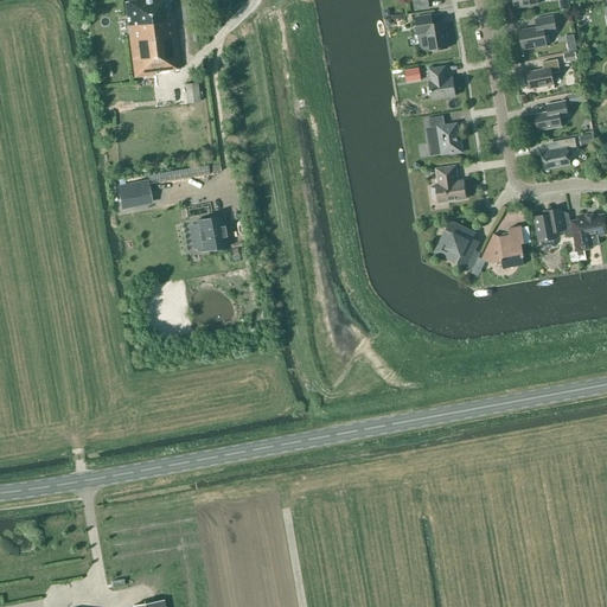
[(170,74),(168,70),(180,69),(174,19),(172,20),(168,0),(140,0),(125,2),(134,77),(170,74)]
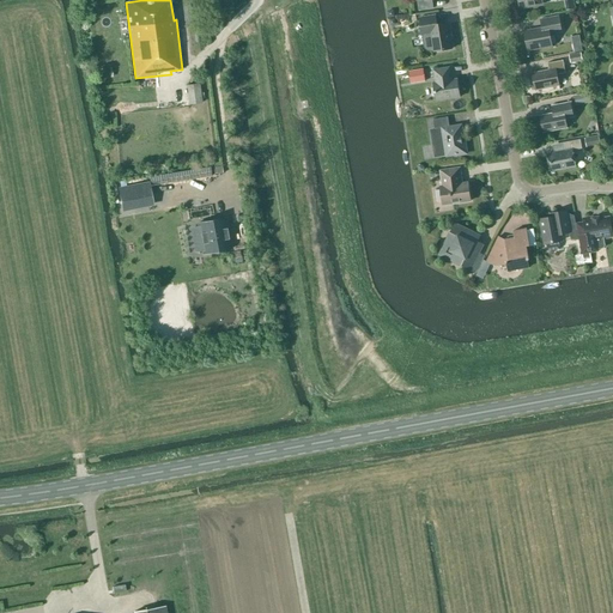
[(431,0),(417,0),(419,11),(434,8),(431,0)]
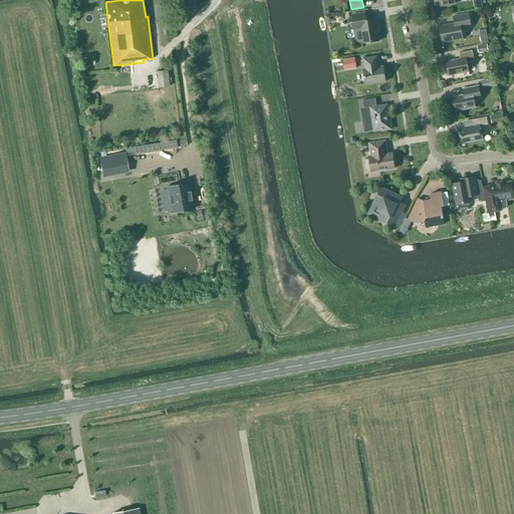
[(360,43),(362,43),(363,43),(378,41),(375,19),(366,20),(365,13),(351,15),(355,39),(356,40),(357,42),(358,42),(360,43)]
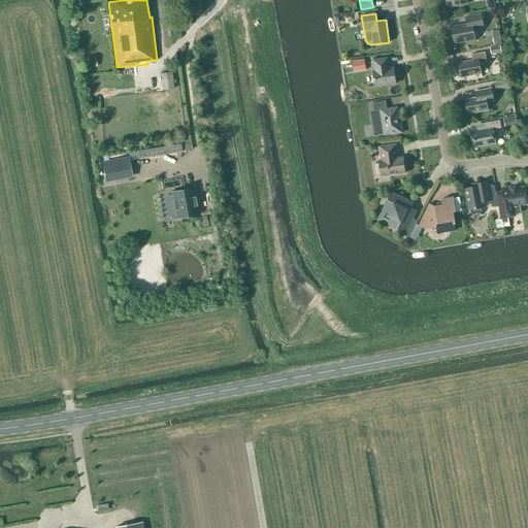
[(484,27),(482,13),(465,17),(466,25),(452,28),(455,42),(475,39),(473,29),(484,27)]
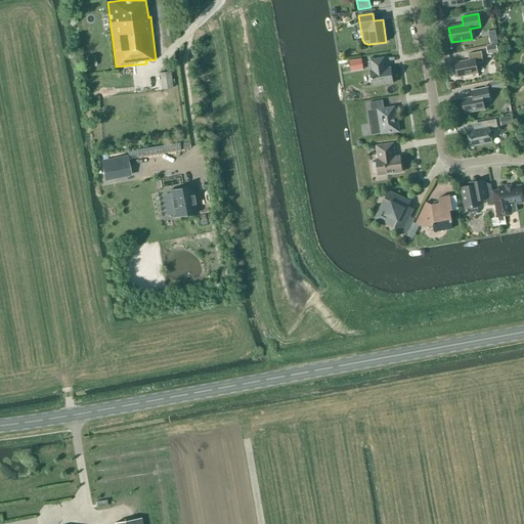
[(486,47),(488,54),(498,52),(497,45),(486,47)]
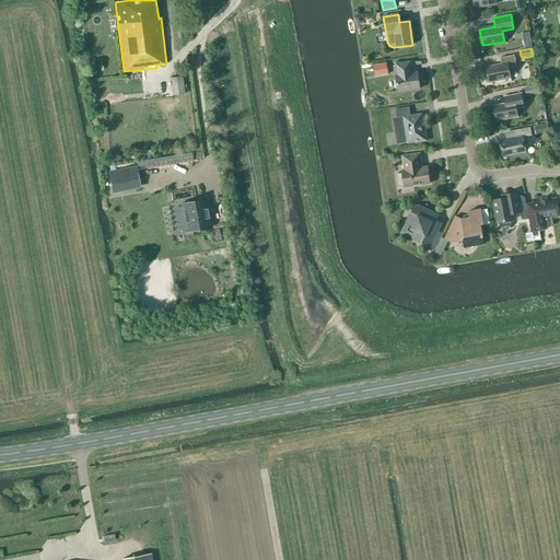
[(501,65),(486,67),(489,82),(511,78),(509,68),(516,67),(514,55),(500,58),(501,65)]
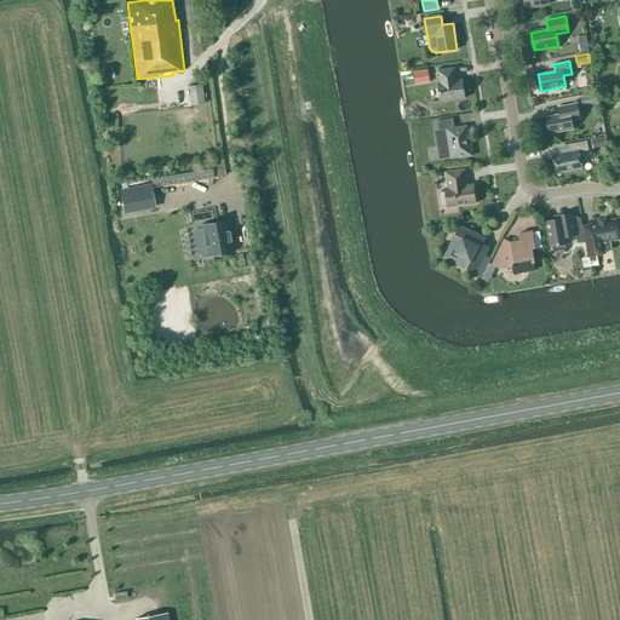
[(441,102),(465,98),(463,80),(454,81),(454,78),(455,78),(454,68),(438,70),(441,84),(438,84),(441,102)]
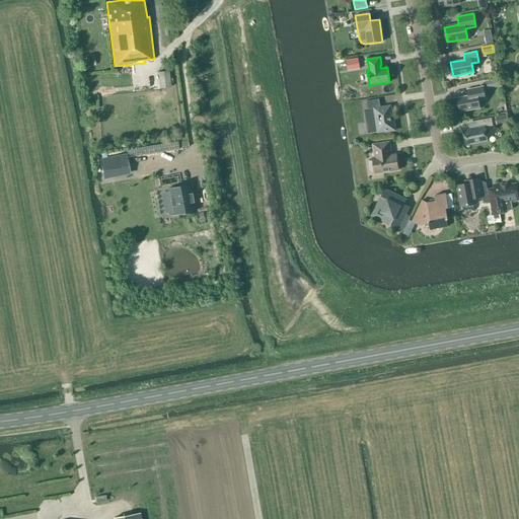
[(348,71),(360,69),(359,59),(346,60),(348,71)]
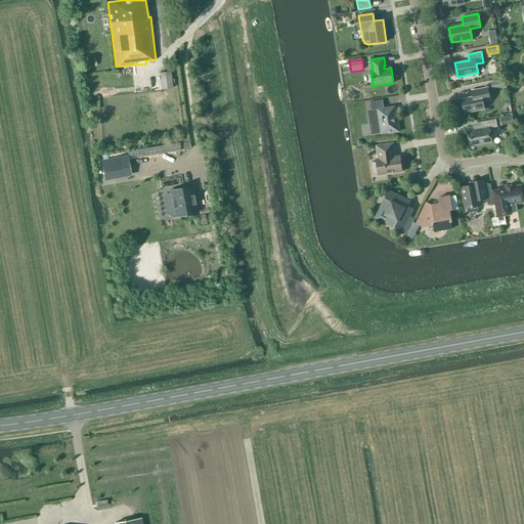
[(160,73),(162,89),(172,88),(170,72),(160,73)]
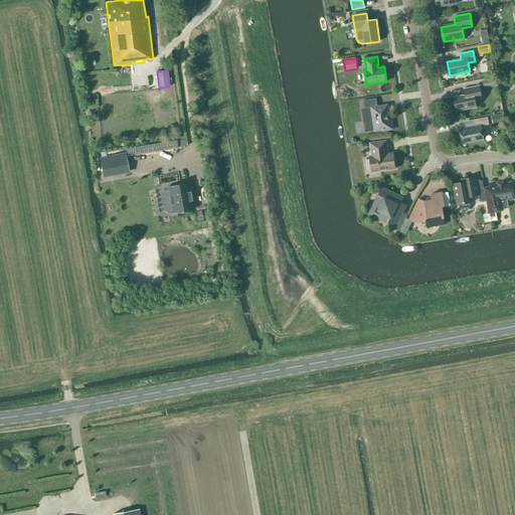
[(483,80),(484,89),(498,86),(497,77),(483,80)]
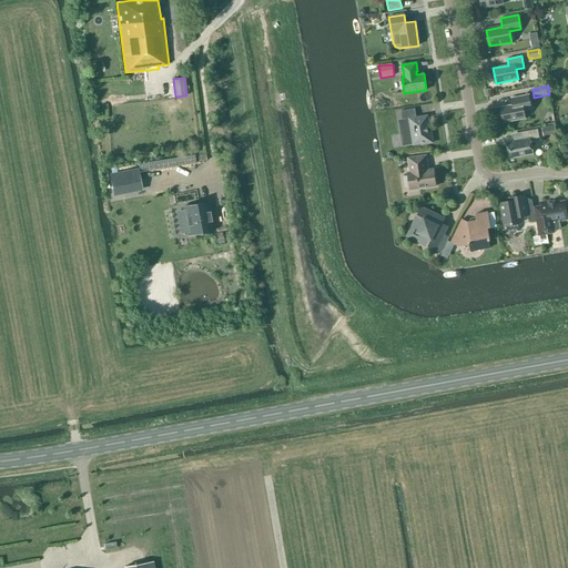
[(511,98),(513,105),(500,108),(504,122),(525,119),(524,110),(531,109),(528,94),(511,98)]
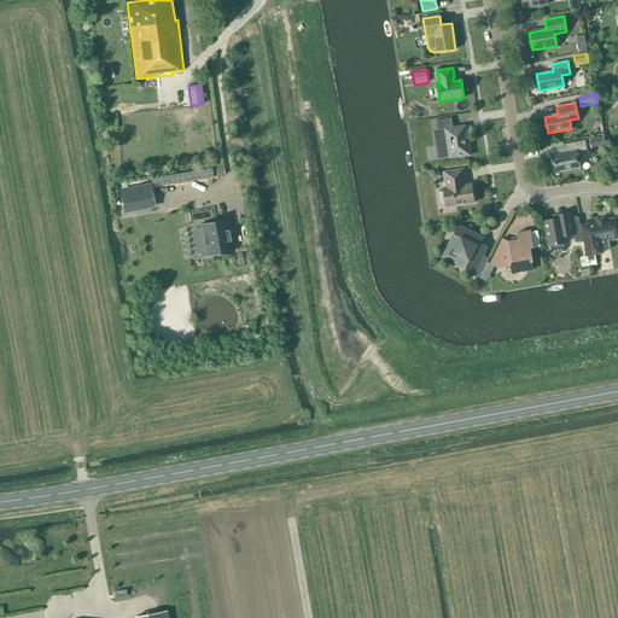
[(452,118),(436,121),(438,129),(433,130),(438,159),(459,156),(459,157),(471,155),(468,144),(467,144),(465,127),(453,128),(452,118)]
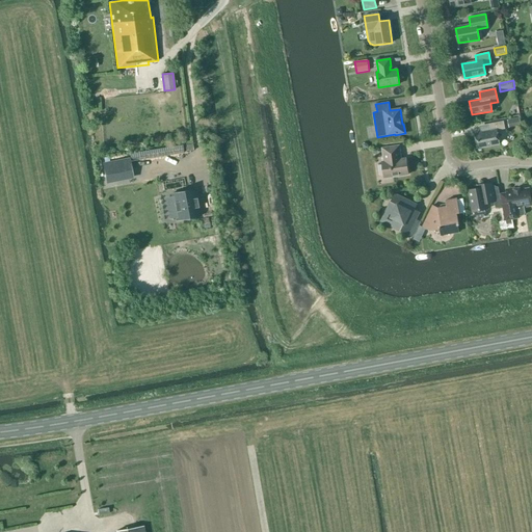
[(509,128),(522,126),(520,117),(507,120),(509,128)]
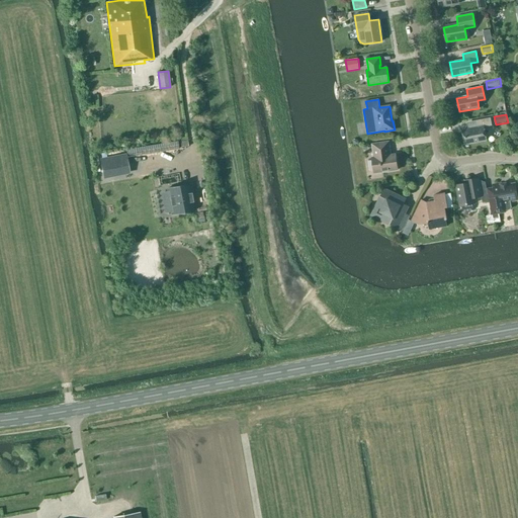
[(477,120),(478,126),(462,130),(465,145),(486,141),(484,127),(492,125),(490,117),(477,120)]
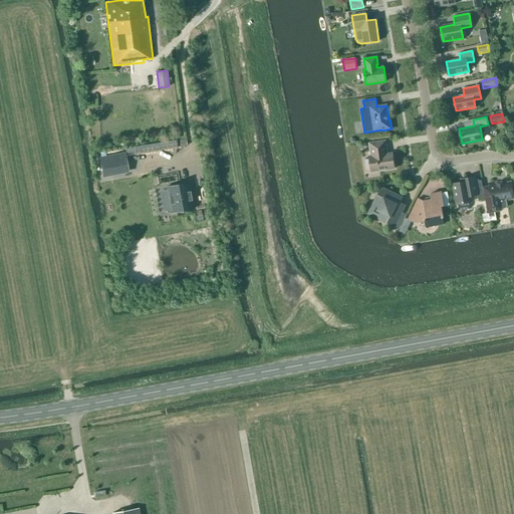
[(369,157),(371,172),(395,169),(393,153),(386,154),(384,151),(386,151),(386,149),(387,149),(386,141),(369,143),(371,156),(369,157)]
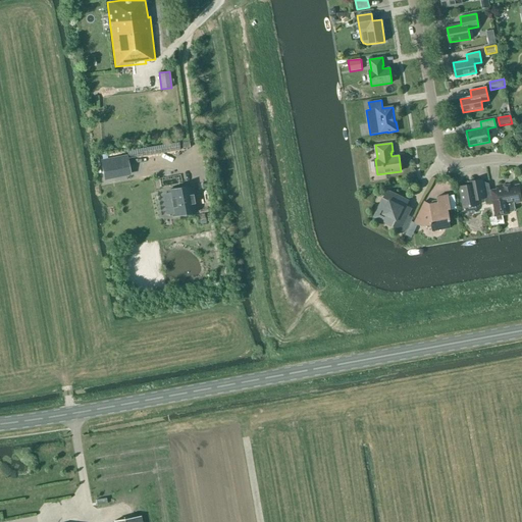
[(125,156),(101,161),(105,177),(128,173),(125,156)]
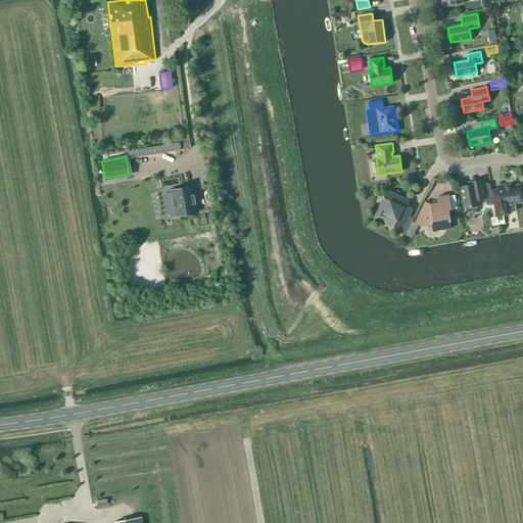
[(472,185),(460,187),(464,208),(466,207),(467,210),(467,211),(468,212),(469,214),(470,214),(471,215),(472,215),(473,215),(474,214),(475,212),(476,211),(476,210),(477,209),(476,208),(476,205),(480,205),(479,200),(485,198),(486,198),(486,197),(483,180),(472,182),(472,185)]
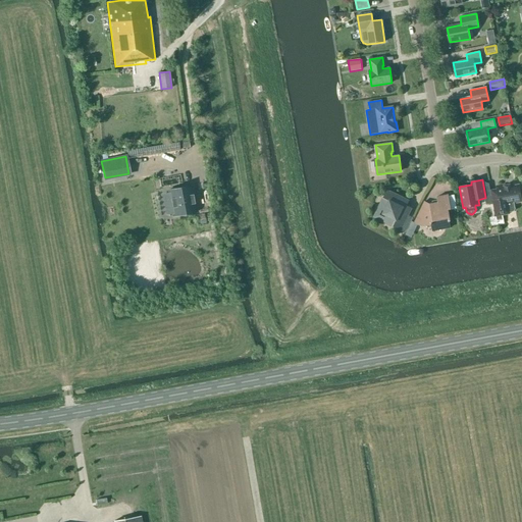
[(193,184),(166,189),(172,217),(198,212),(193,184)]
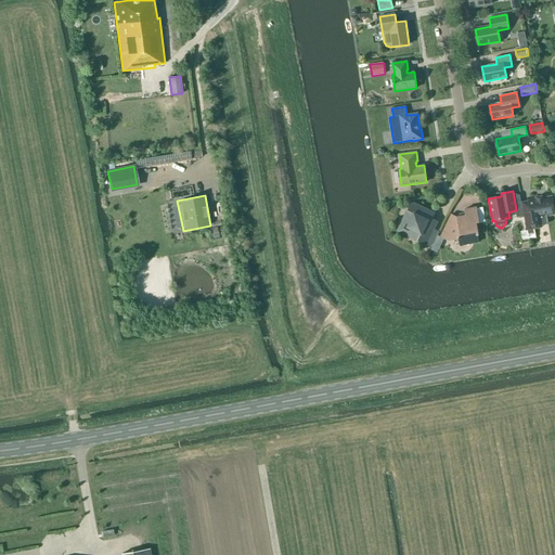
[(528,201),(521,202),(525,219),(526,224),(527,231),(528,236),(528,239),(536,237),(534,230),(542,228),(542,227),(542,226),(546,224),(547,222),(546,216),(554,215),(552,196),(542,198),(542,196),(537,197),(537,196),(528,197),(528,201)]
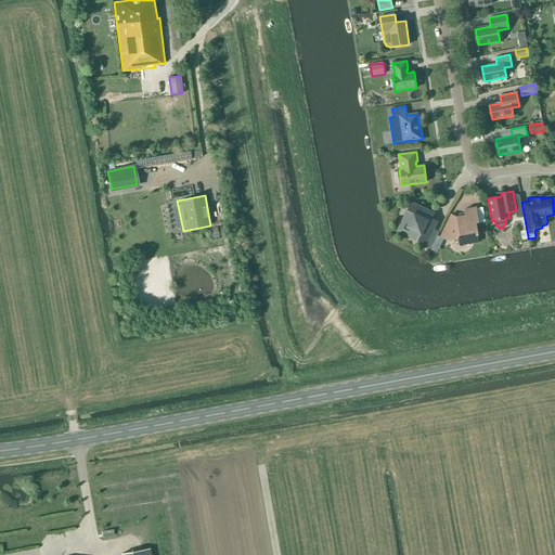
[(431,213),(412,203),(400,227),(404,234),(426,244),(436,224),(431,221),(429,217),(431,213)]
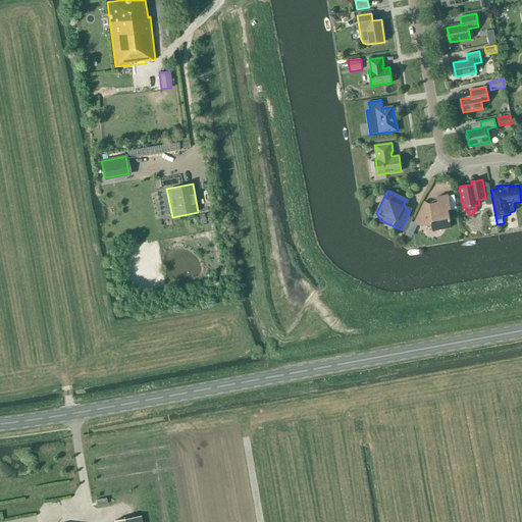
[(451,227),(449,221),(451,221),(449,210),(451,209),(448,195),(436,197),(437,203),(429,204),(424,201),(414,222),(417,224),(422,226),(433,224),(440,229),(451,227)]
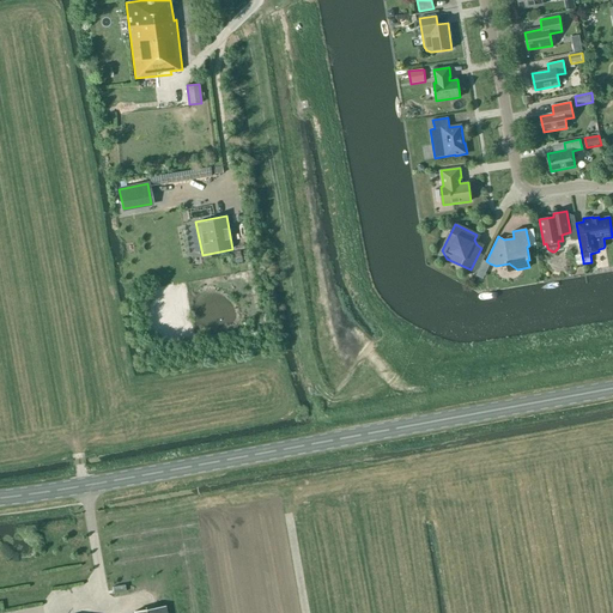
[(486,261),(484,260),(477,274),(483,278),(490,263),(486,261)]
